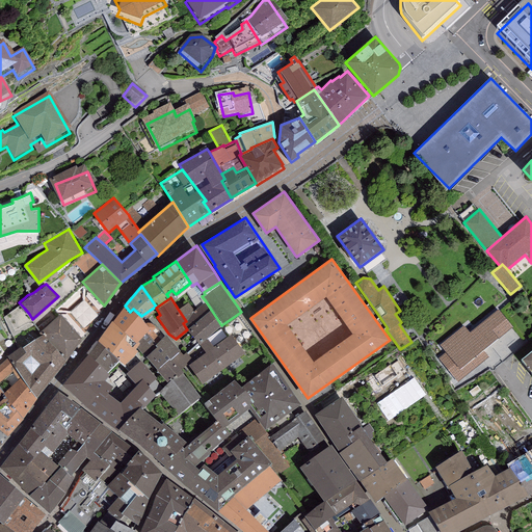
[(188,301),(178,309),(184,318),(194,310),(188,301)]
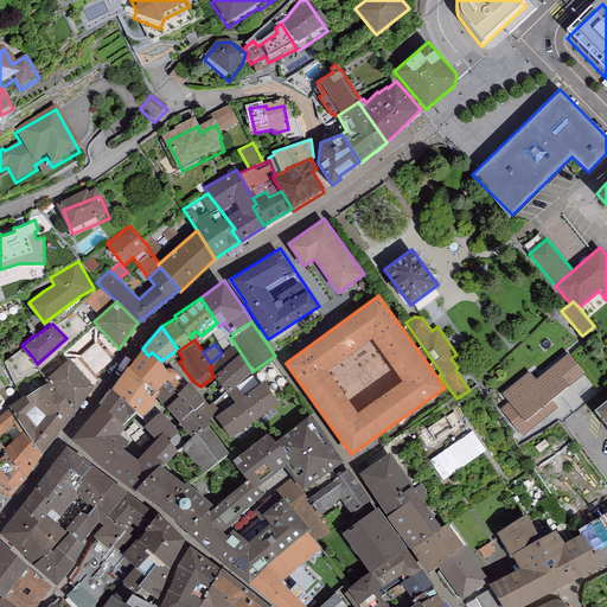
[(222,353),(210,363),(212,366),(209,369),(213,376),(227,393),(236,384),(253,371),(235,344),(222,353)]
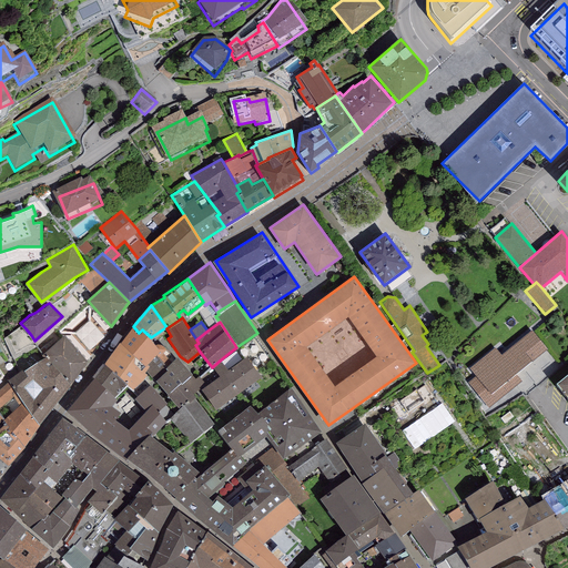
[(139,333),(133,326),(121,341),(145,364),(146,362),(160,348),(158,346),(151,337),(142,330),(139,333)]
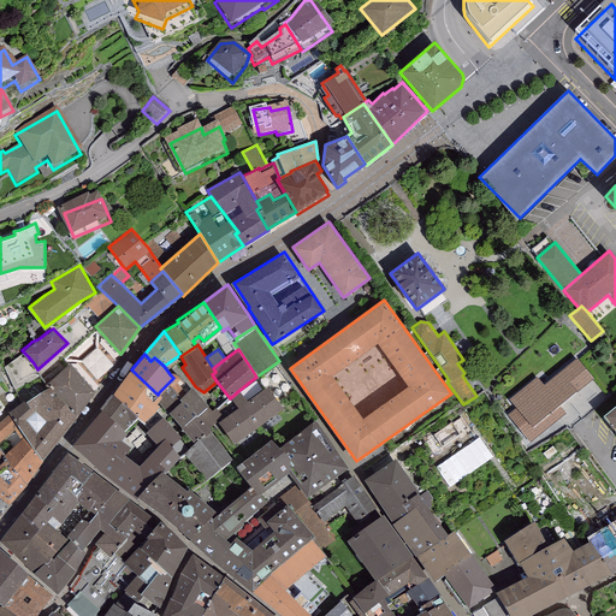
[(544,385),(538,377),(509,400),(515,408),(507,414),(529,443),(567,414),(560,406),(593,379),(578,359),(544,385)]
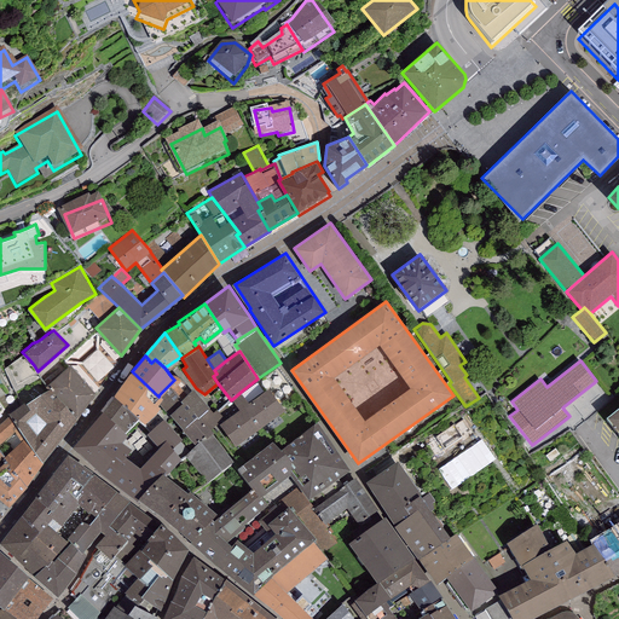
[(46,385),(50,389),(77,418),(96,394),(70,364),(46,385)]
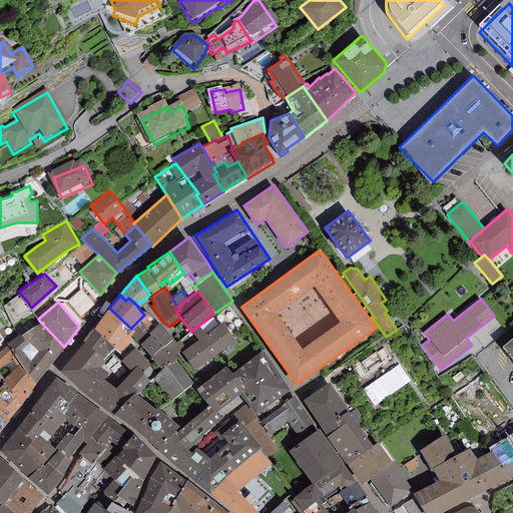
[(108,308),(94,327),(95,328),(120,350),(133,336),(131,334),(135,330),(132,327),(131,329),(109,308),(108,308)]
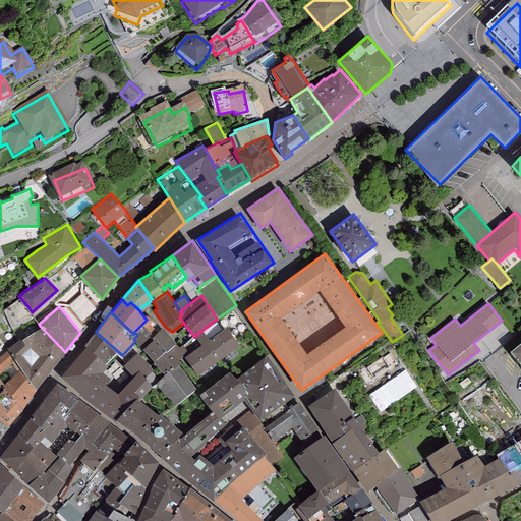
[(135,341),(141,348),(154,338),(152,336),(161,329),(152,320),(153,319),(149,315),(147,314),(145,317),(147,320),(134,332),(137,335),(133,339),(135,341)]
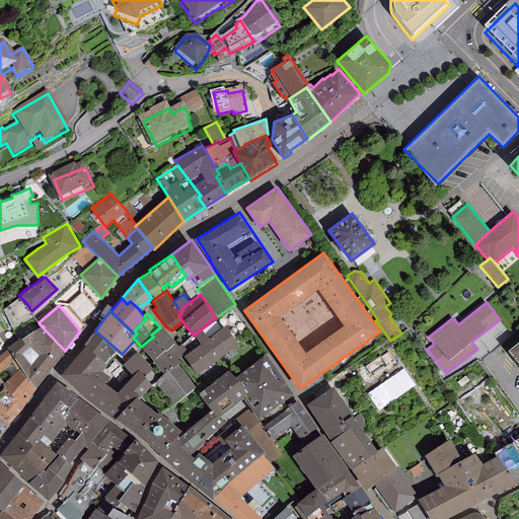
[(162,325),(160,327),(151,335),(153,337),(141,347),(152,359),(165,348),(166,349),(174,341),(175,341),(162,325)]
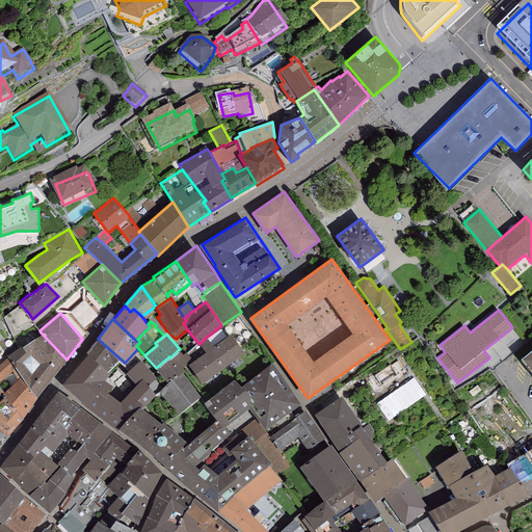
[(207,337),(198,344),(206,351),(188,364),(202,384),(245,352),(231,334),(213,345),(207,337)]
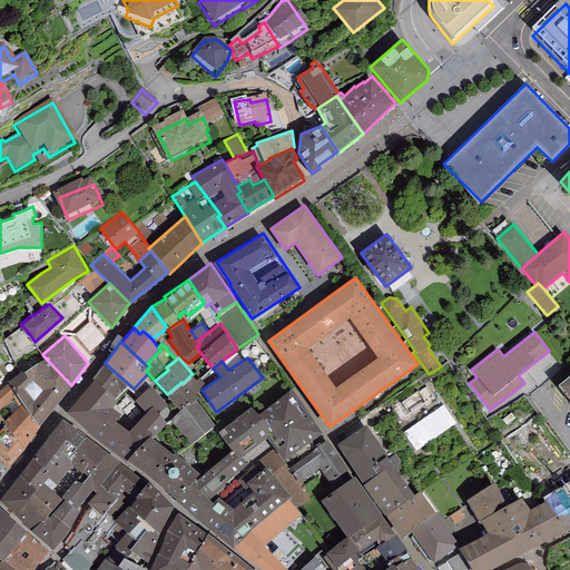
[(8,381),(9,383),(23,403),(40,425),(71,385),(46,359),(8,381)]
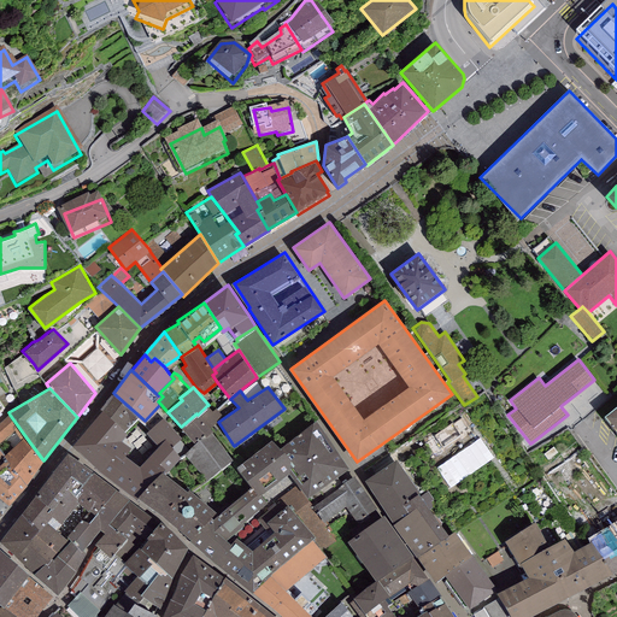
[(145,421),(115,394),(101,410),(128,433),(121,440),(130,446),(134,448),(147,432),(151,427),(145,421)]
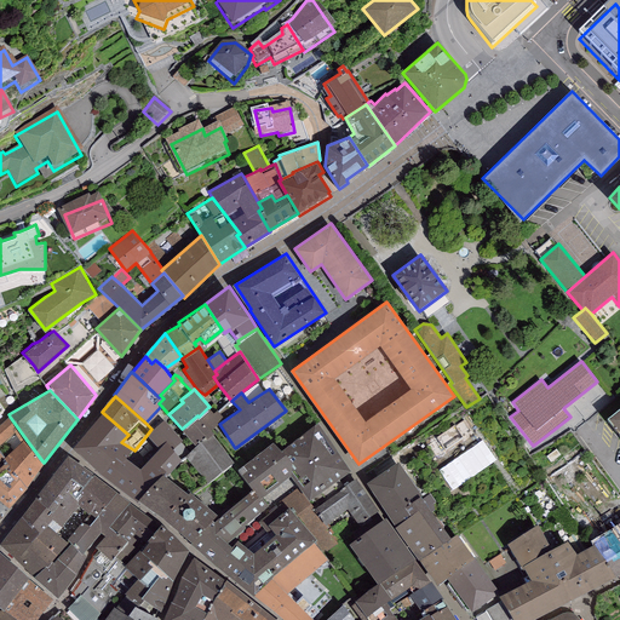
[(182,429),(182,430),(195,446),(184,455),(208,483),(234,461),(212,434),(214,432),(211,430),(223,420),(225,419),(217,409),(213,412),(208,407),(199,417),(197,415),(182,429)]
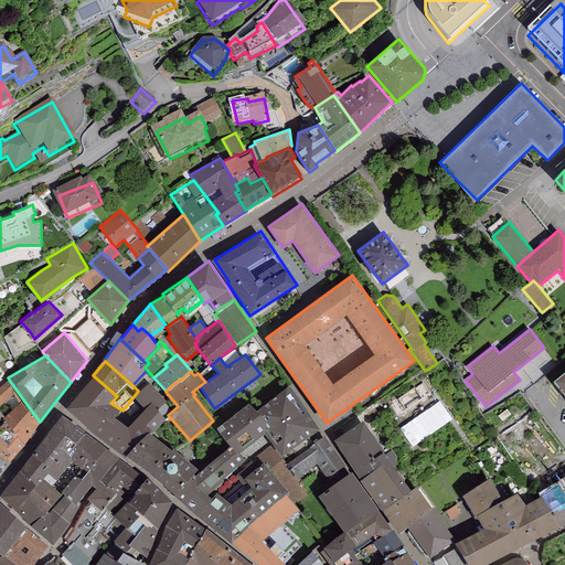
[(564,374),(553,384),(564,398),(564,374)]
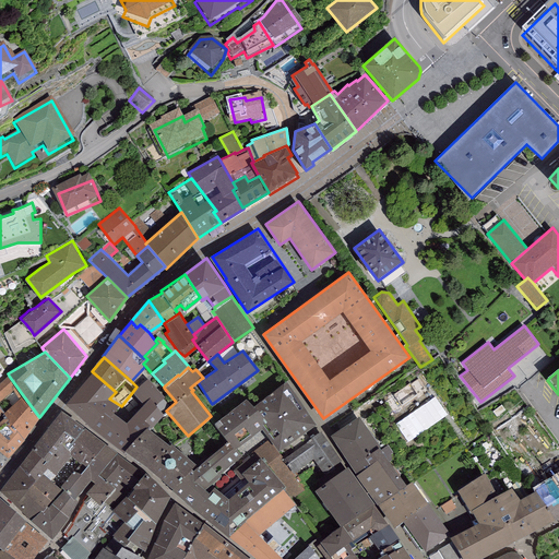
[(66,403),(91,427),(103,412),(110,417),(113,412),(118,404),(109,399),(116,392),(92,371),(66,403)]
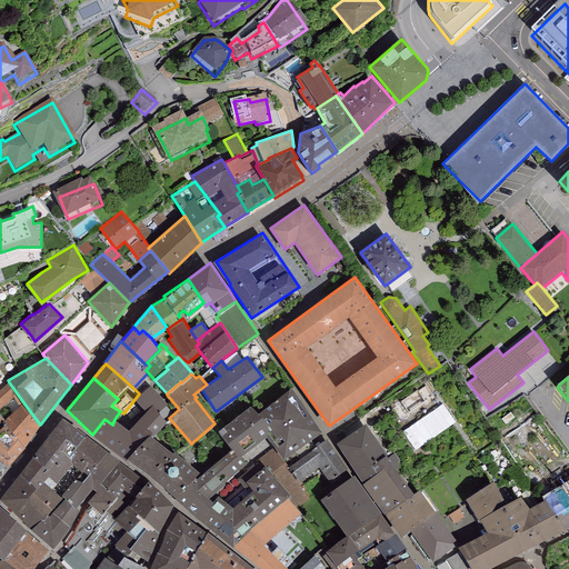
[(9,382),(0,389),(0,416),(3,419),(23,402),(9,382)]
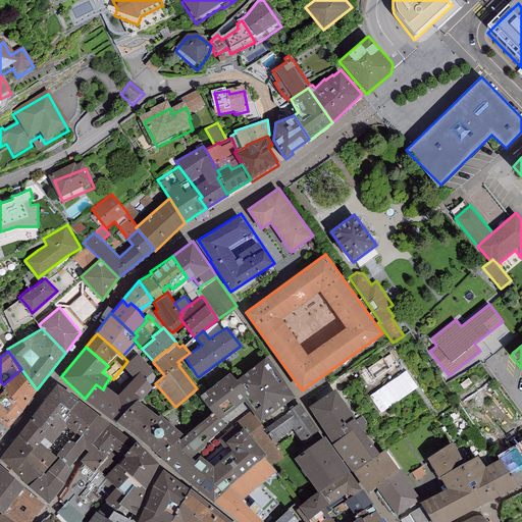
[(127,361),(124,365),(134,376),(140,371),(145,377),(154,370),(139,352),(127,361)]
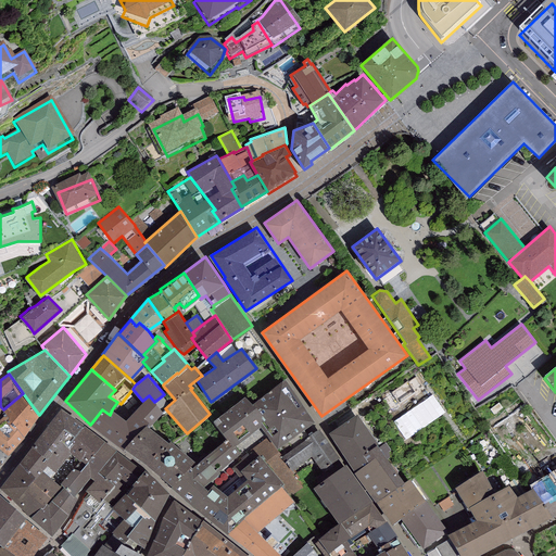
[(245,395),(214,419),(227,438),(234,446),(261,426),(264,430),(278,449),(316,420),(303,404),(285,379),(252,403),(245,395)]
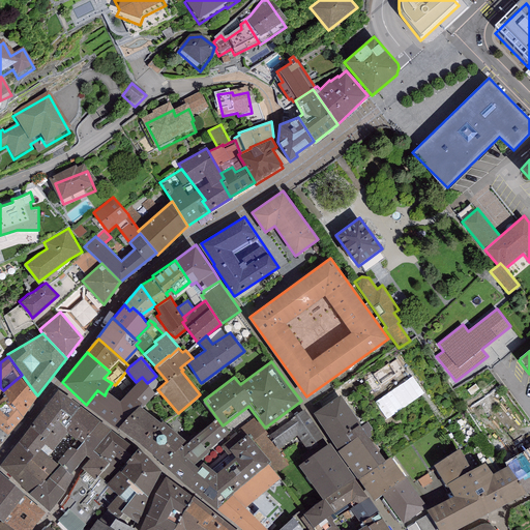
[(22,375),(3,390),(24,416),(37,395),(22,375)]
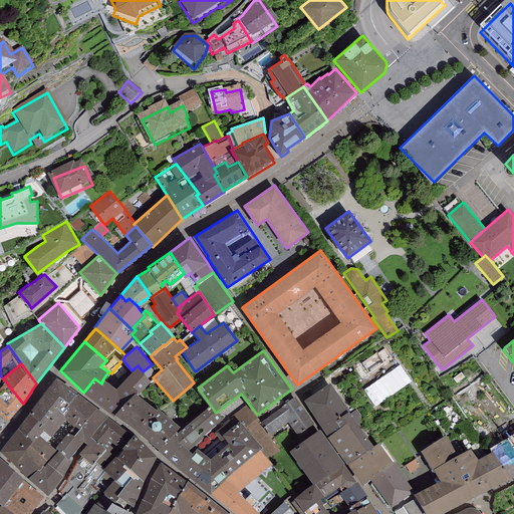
[(143,371),(138,365),(132,370),(116,388),(103,378),(101,383),(94,378),(83,393),(113,416),(115,414),(136,392),(139,395),(151,380),(143,371)]
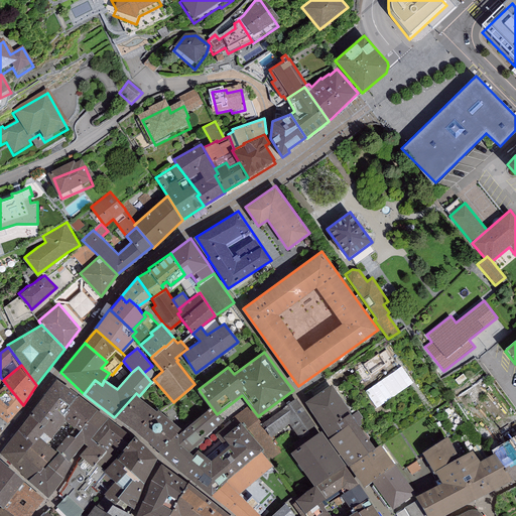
[(3,380),(0,377),(0,415),(7,421),(23,405),(3,380)]
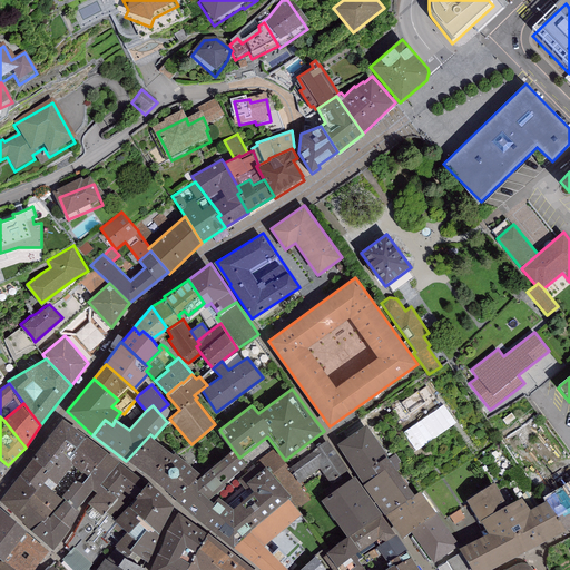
[(67,459),(87,435),(61,418),(32,457),(33,458),(60,479),(72,463),(67,459)]
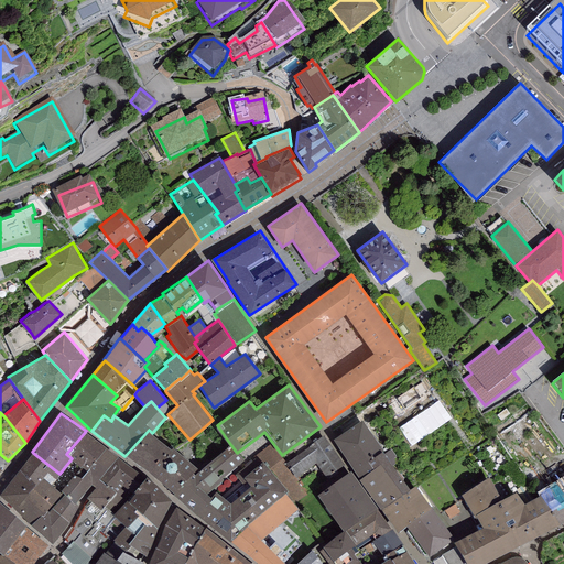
[(361,419),(334,438),(360,478),(389,458),(361,419)]
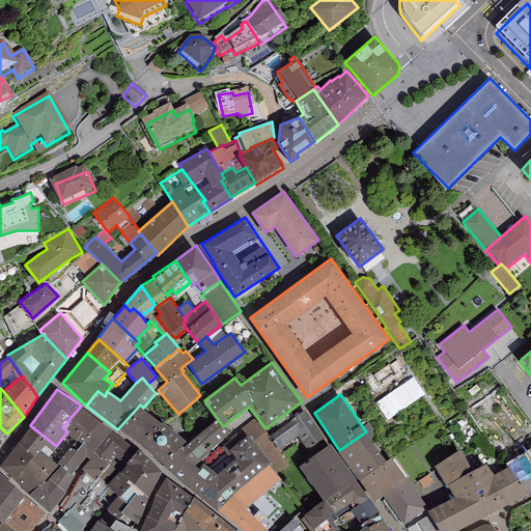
[(144,448),(164,423),(143,408),(140,404),(119,427),(144,448)]
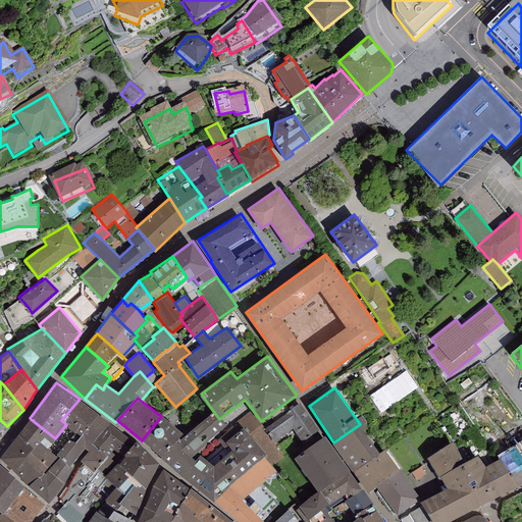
[(98,414),(80,399),(61,420),(66,424),(74,431),(75,430),(81,435),(98,414)]
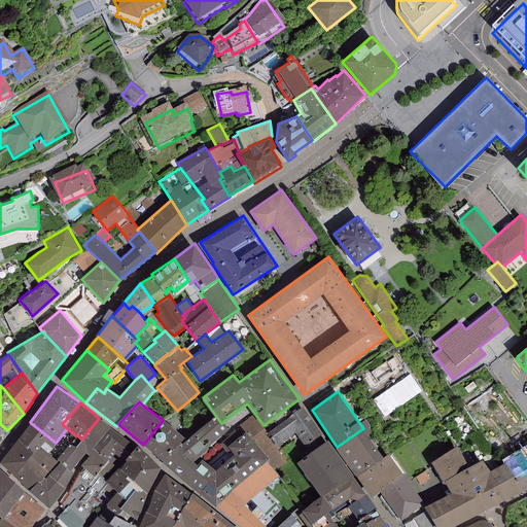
[(289,417),(268,432),(277,446),(294,433),(306,449),(323,436),(302,406),(288,416),(289,417)]
